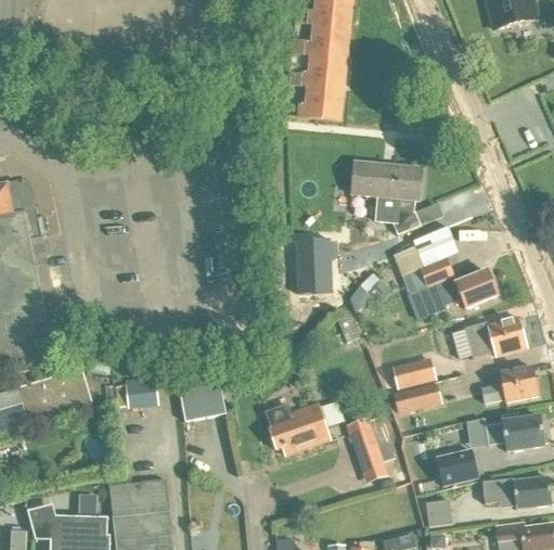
[(310,9),(308,22),(313,23),(350,26),(353,0),(317,0),(316,10),(310,9)]
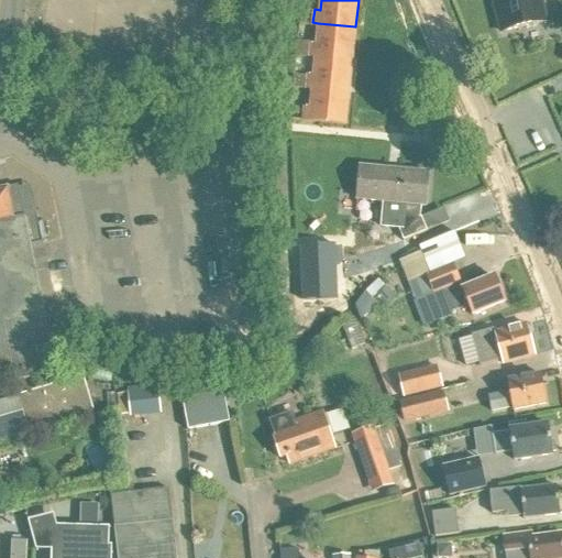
[(495,0),(503,29),(547,19),(541,0),(495,0)]
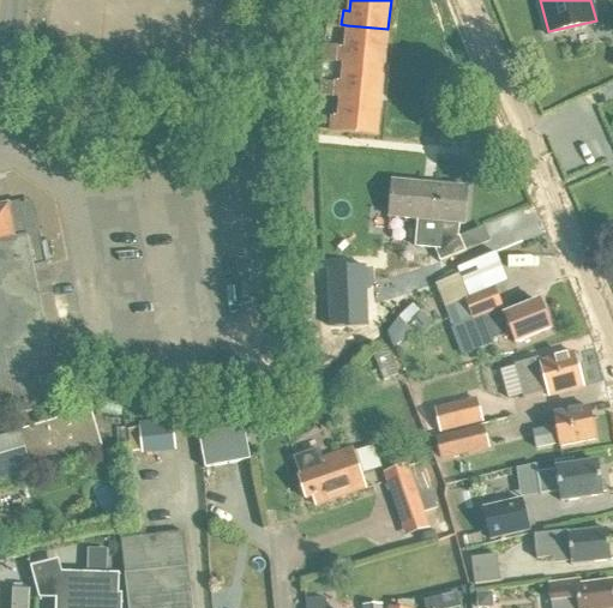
[(340,44),(338,59),(344,60),(384,64),(388,29),(347,25),(346,44),(340,44)]
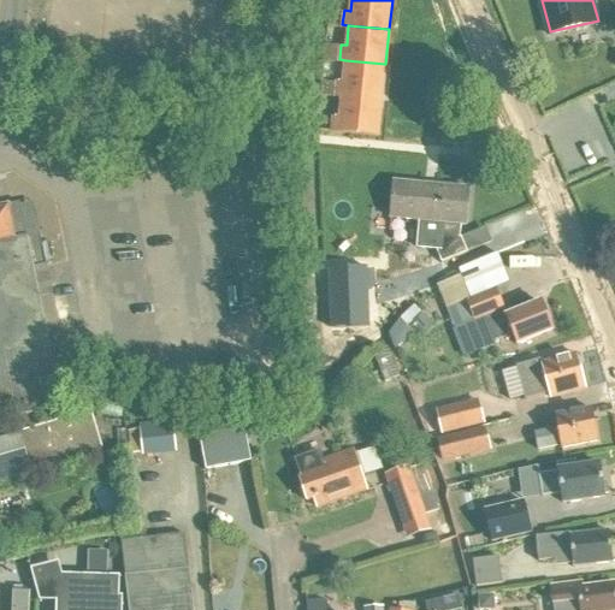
[(337,80),(336,94),(342,94),(383,98),(385,64),(346,60),(343,80),(337,80)]
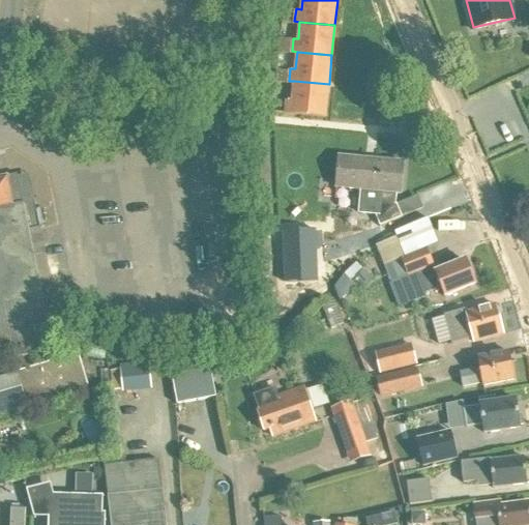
[(287,97),(286,111),(326,115),(329,84),(294,81),(292,98),(287,97)]
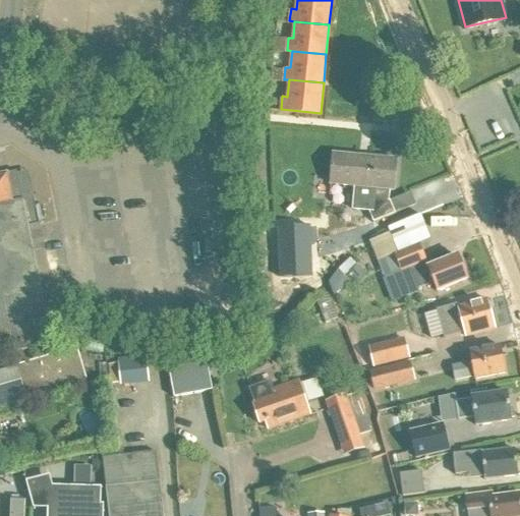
[(374,206),(369,208),(374,220),(396,211),(391,198),(390,198),(391,187),(395,187),(398,158),(335,152),(332,182),(377,186),(374,206)]
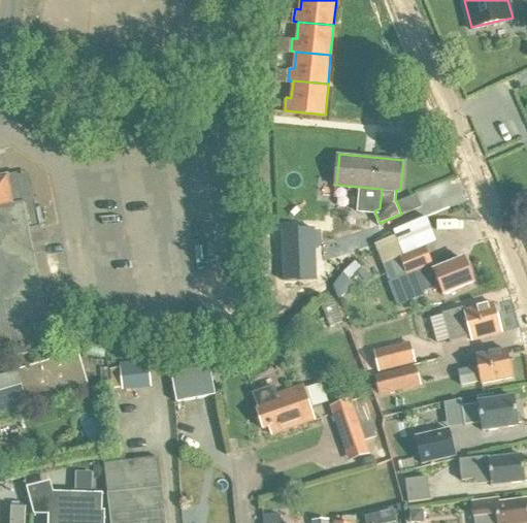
[(0,355),(53,345),(52,339),(62,337),(34,197),(24,191),(21,192),(17,170),(0,172),(0,355)]
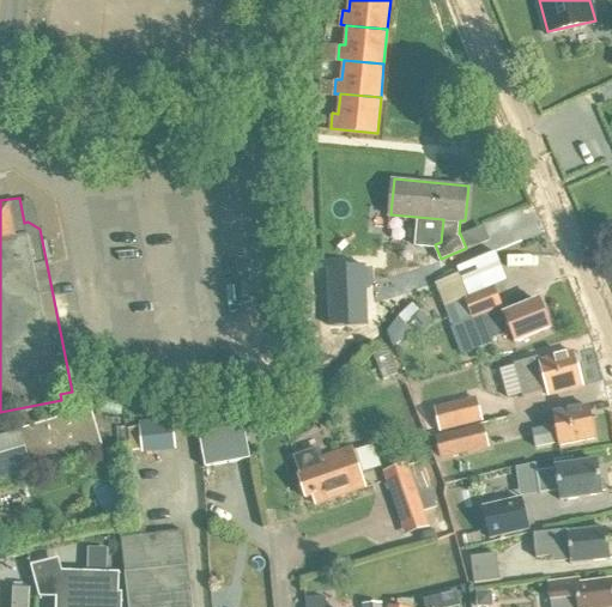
[(355,269),(328,269),(327,297),(355,298),(355,269)]
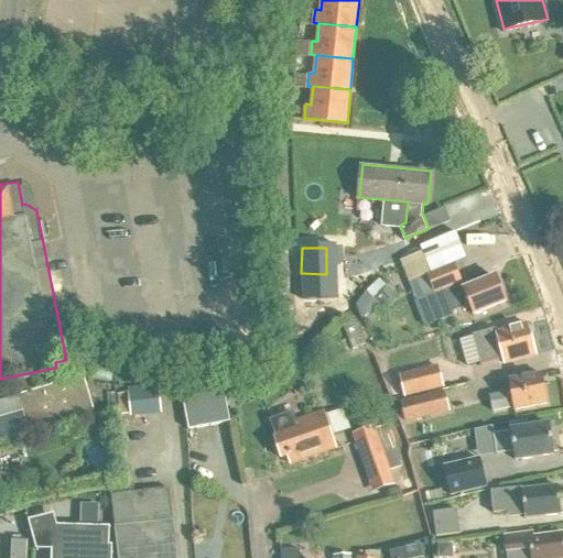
[(474,312),(506,299),(496,273),(461,287),(457,280),(462,277),(456,263),(410,282),(417,298),(436,290),(436,291),(445,287),(453,308),(471,302),(474,312)]
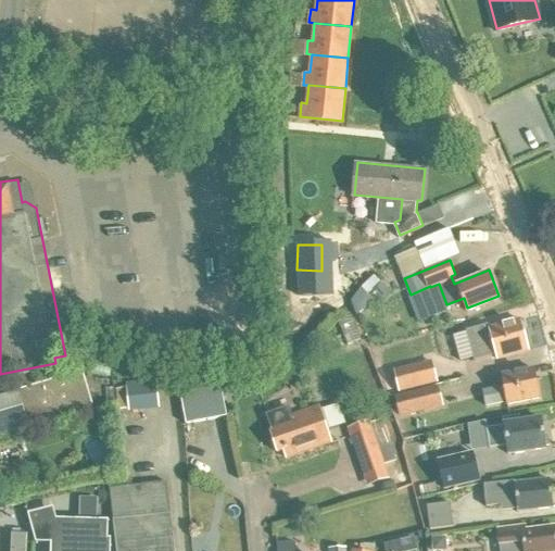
[(521,316),(490,325),(489,321),(466,326),(474,357),(495,351),(496,354),(529,347),(521,316)]
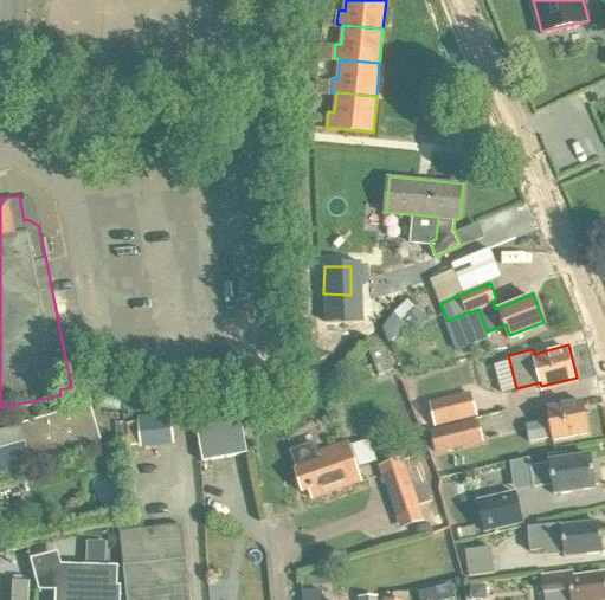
[(507,389),(482,394),(484,408),(509,404),(507,389)]
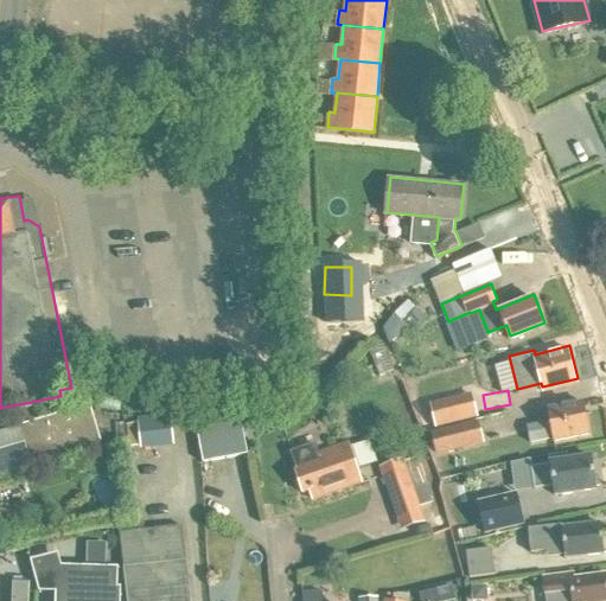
[(552,419),(528,423),(530,439),(554,434),(555,438),(589,430),(582,398),(549,406),(552,419)]
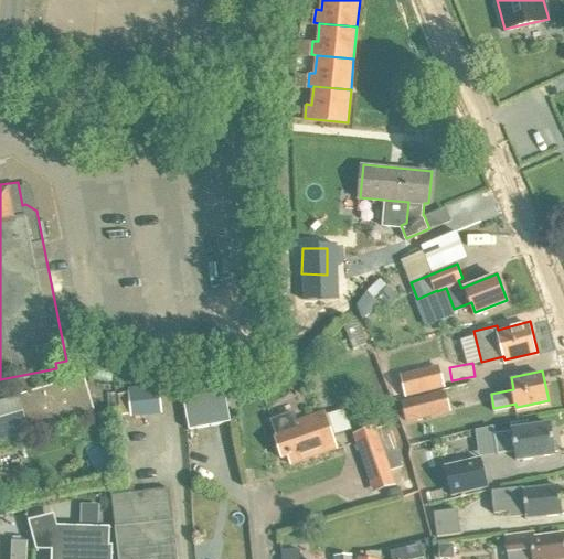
[(0,397),(0,437),(28,429),(29,431),(95,411),(83,373),(0,397)]
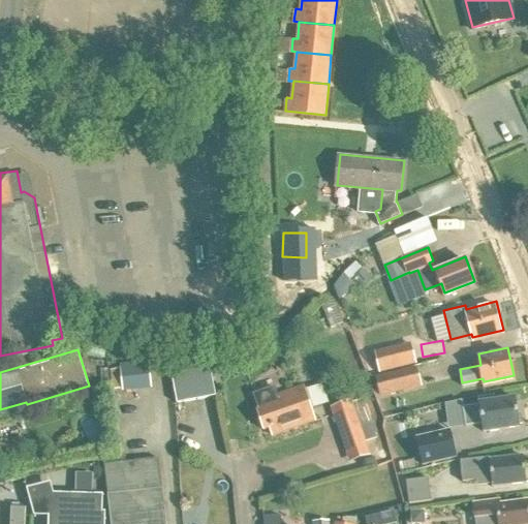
[(122,388),(152,386),(150,362),(120,364),(120,366),(110,367),(111,387),(122,386),(122,388)]
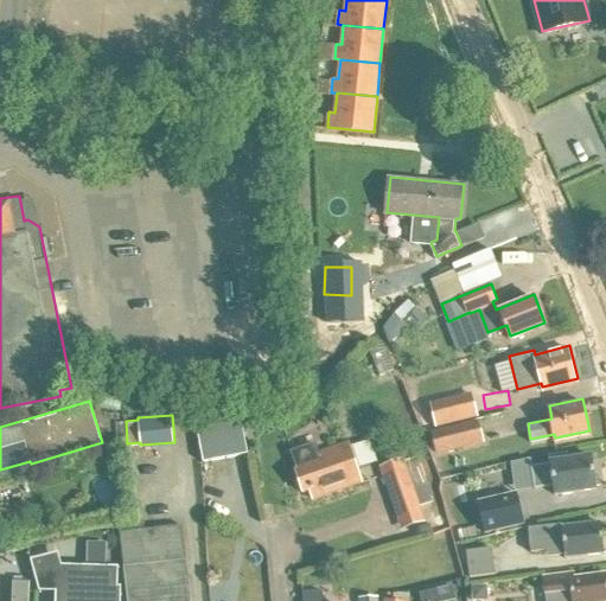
[(197,426),(203,460),(248,452),(242,417),(197,426)]
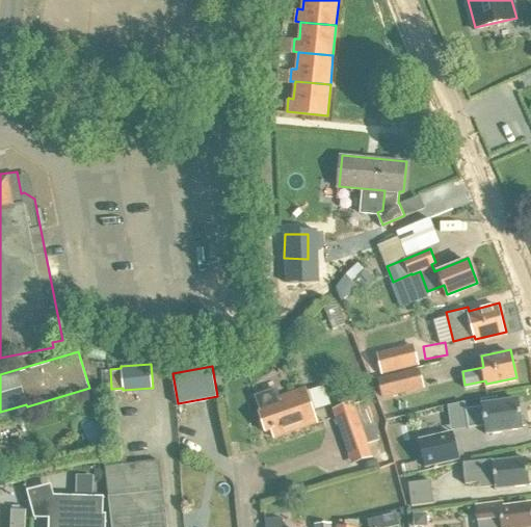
[(420,367),(378,376),(382,397),(425,387),(420,367)]
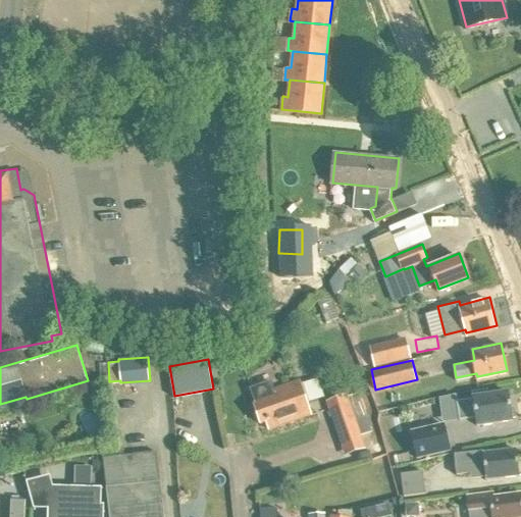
[(269,381),(250,389),(255,404),(253,405),(259,423),(266,421),(268,428),(310,413),(298,379),(272,389),(269,381)]
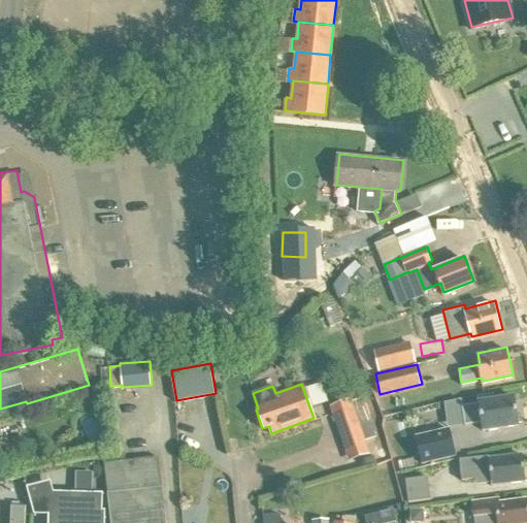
[(515,394),(495,397),(494,392),(479,394),(479,400),(462,402),(465,422),(482,420),(483,428),(519,423),(515,394)]
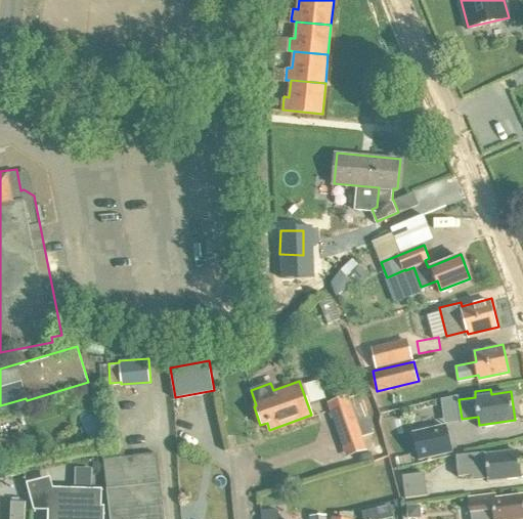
[(328,401),(342,444),(363,437),(349,394),(328,401)]
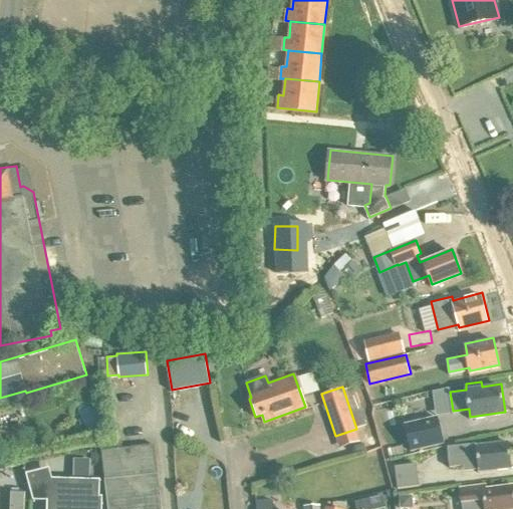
[(409,426),(414,450),(444,443),(439,419),(409,426)]
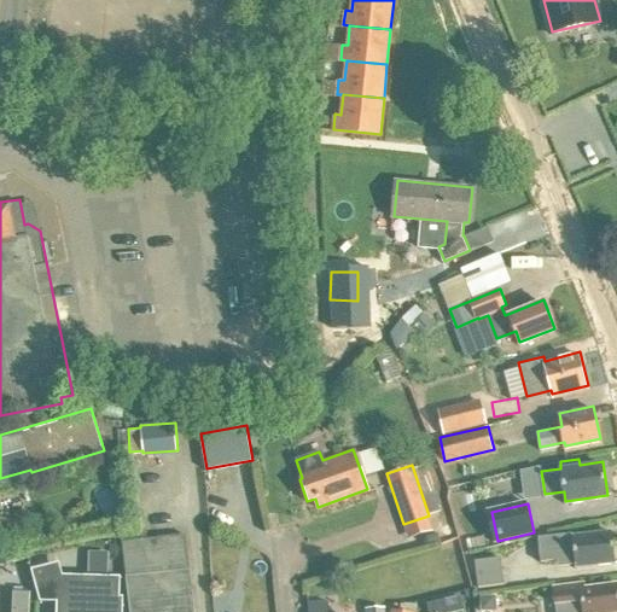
[(612,530),(574,535),(572,531),(537,535),(541,559),(575,555),(575,565),(616,560),(612,530)]
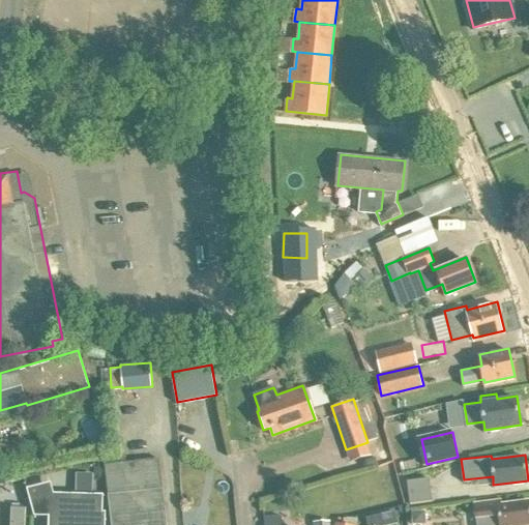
[(166,524),(158,457),(104,463),(110,524),(166,524)]
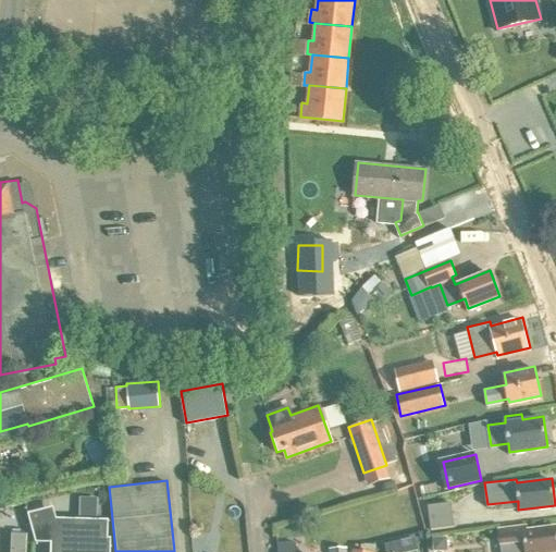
[(37,540),(52,541),(51,551),(110,551),(111,537),(108,536),(108,518),(56,515),(50,493),(25,500),(37,540)]
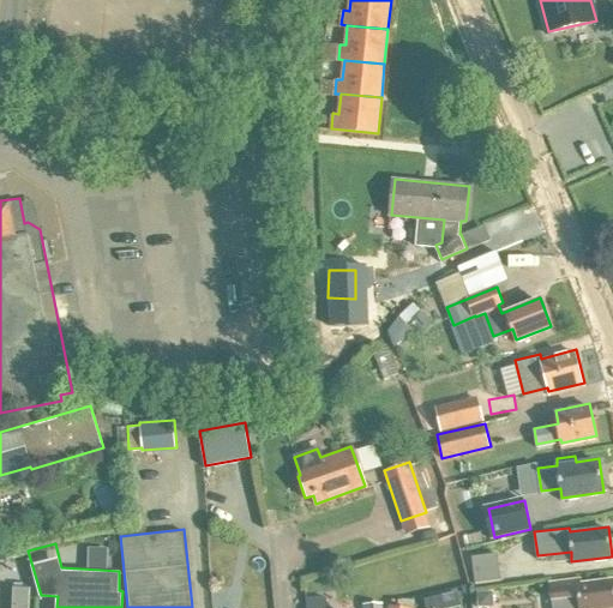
[(498,552),(472,555),(475,582),(502,578),(498,552)]
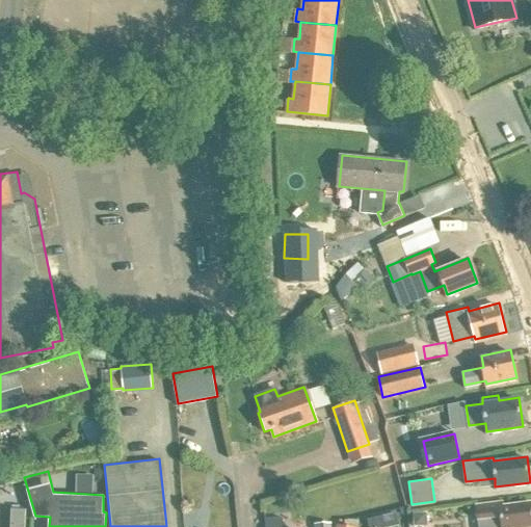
[(22,481),(7,482),(8,496),(23,496),(22,481)]
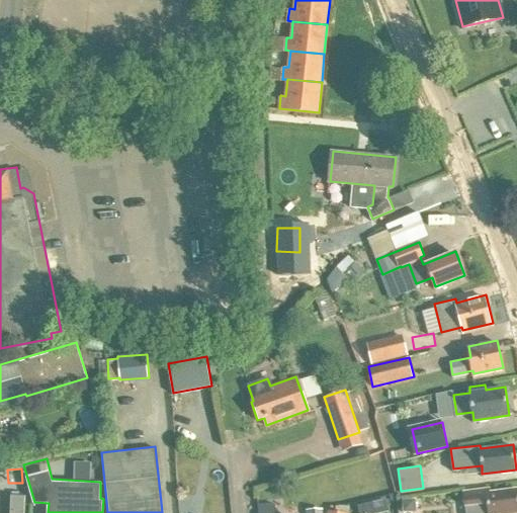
[(505,512),(516,511),(516,487),(490,491),(489,487),(463,490),(466,512),(505,512)]
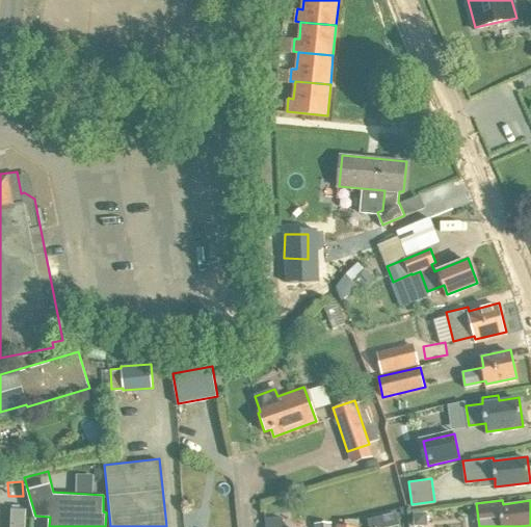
[(23,526),(25,508),(11,508),(10,526),(23,526)]
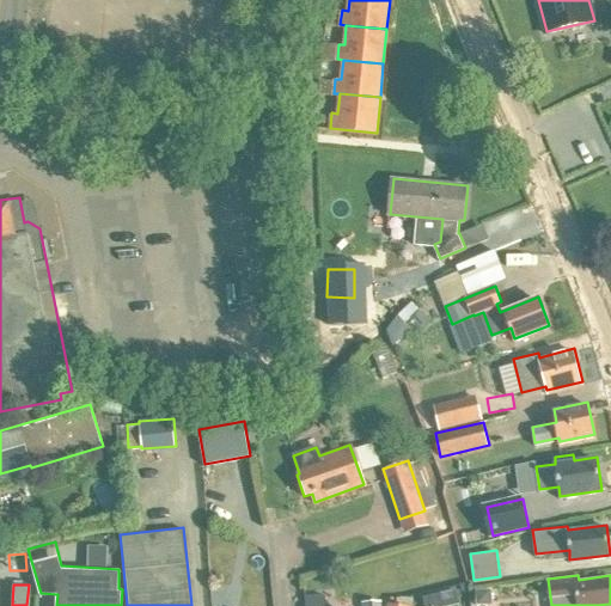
[(441,605),(438,592),(423,595),(426,605),(441,605)]
